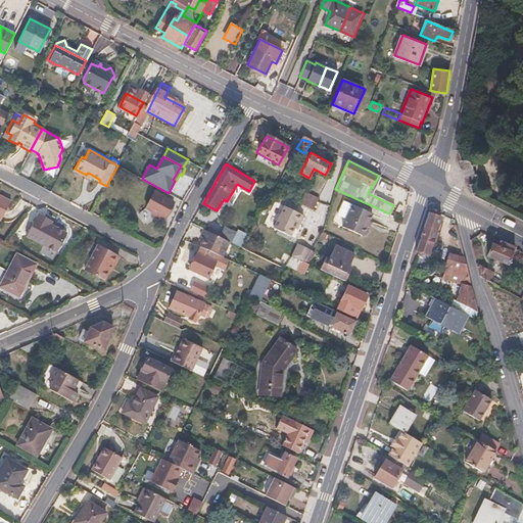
[(135,188),(126,182),(117,196),(127,201),(135,188)]
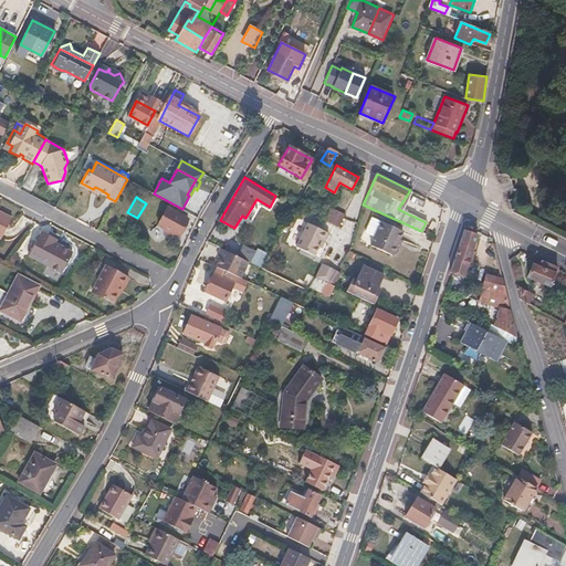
[(344,215),(329,207),(323,220),(337,228),(344,215)]
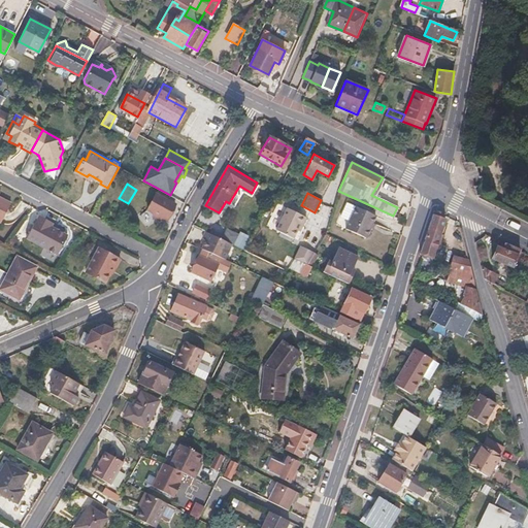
[(175,204),(157,194),(149,210),(154,213),(153,218),(158,221),(160,218),(166,221),(175,204)]
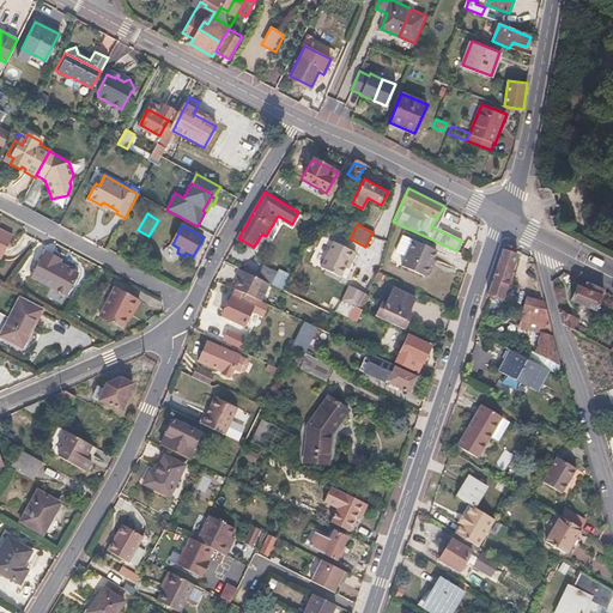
[(5,231),(0,229),(0,259),(2,260),(16,237),(5,231)]
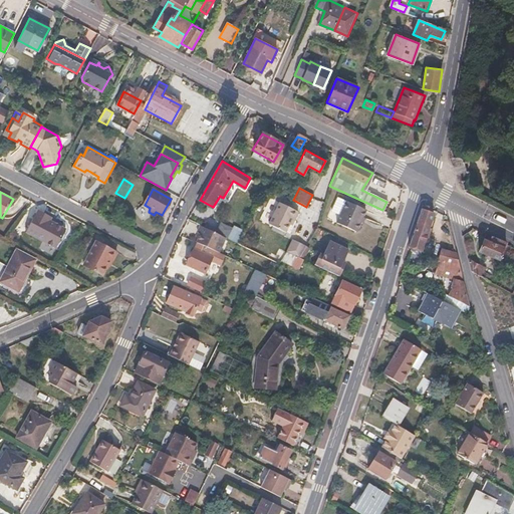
[(355,236),(367,212),(337,198),(330,212),(338,216),(334,226),(355,236)]
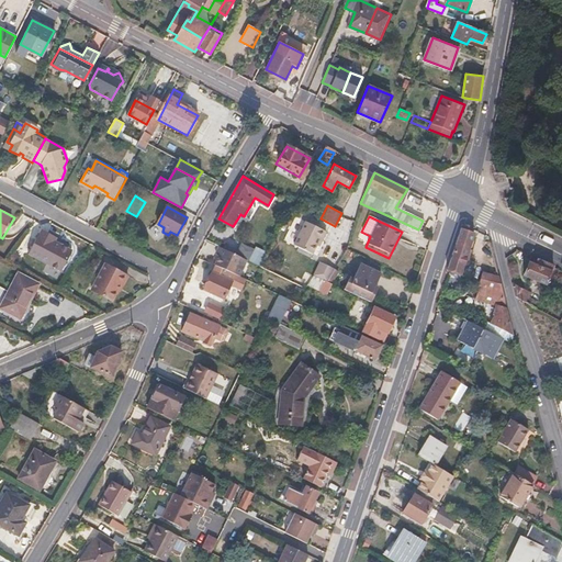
[(325,229),(303,221),(293,245),(312,253),(316,244),(318,237),(321,238),(325,229)]
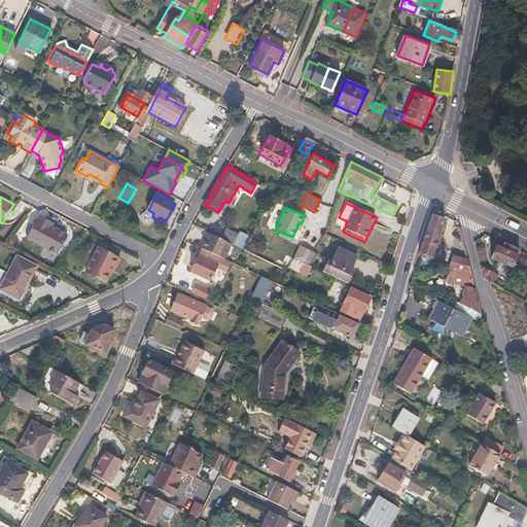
[(444,217),(432,214),(419,253),(422,254),(431,257),(434,248),(436,249),(443,233),(440,232),(444,217)]
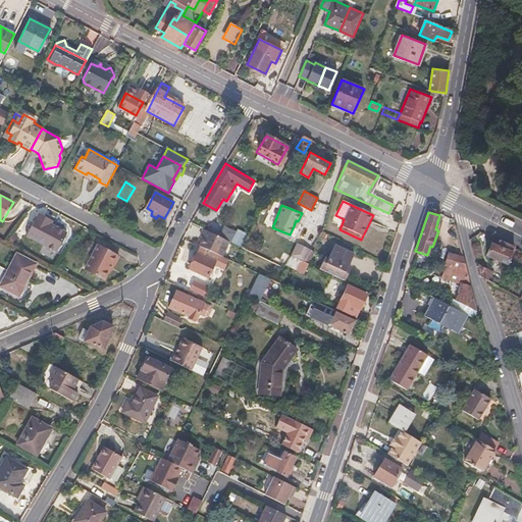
[(54,222),(41,215),(29,238),(59,253),(68,235),(60,229),(52,225),(54,222)]
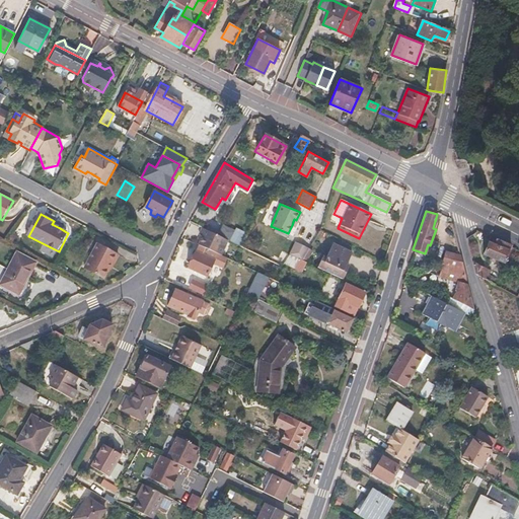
[(223,224),(219,233),(230,239),(234,229),(235,229),(223,224)]
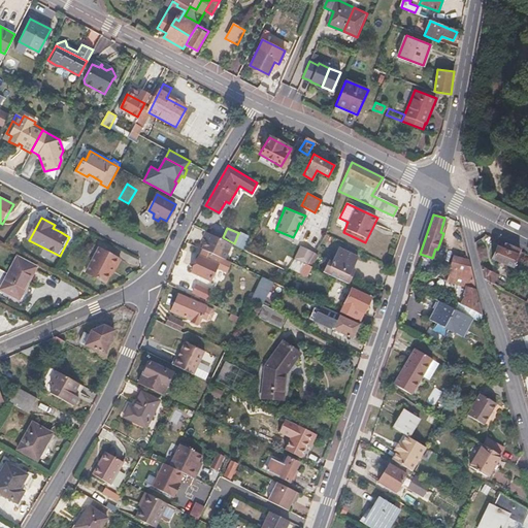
[(203,239),(205,240),(202,248),(216,254),(227,260),(235,243),(207,231),(203,239)]
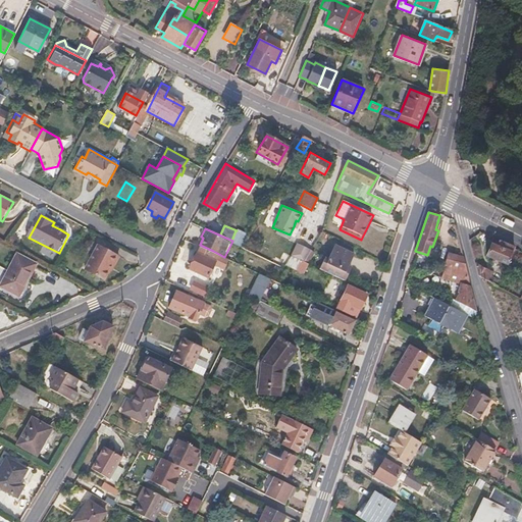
[(236,230),(231,241),(243,246),(247,237),(236,230)]
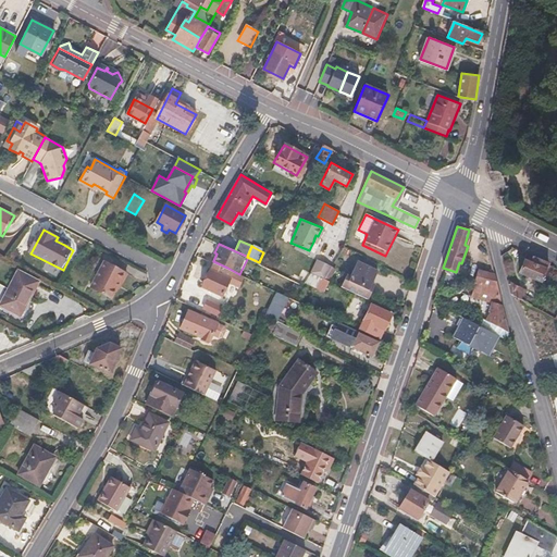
[(332,263),(318,257),(311,271),(324,276),(332,263)]
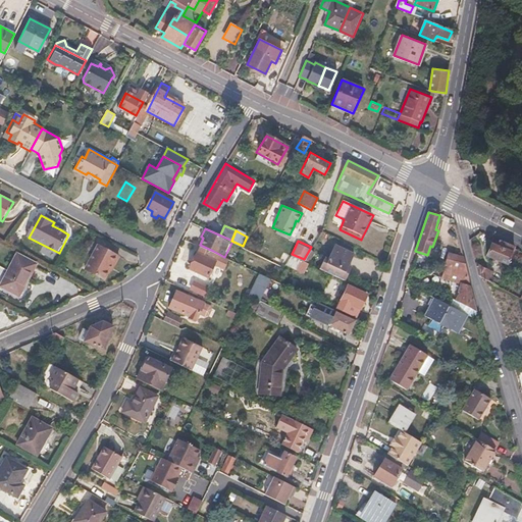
[(498,246),(492,243),(486,254),(506,264),(514,249),(501,242),(498,246)]
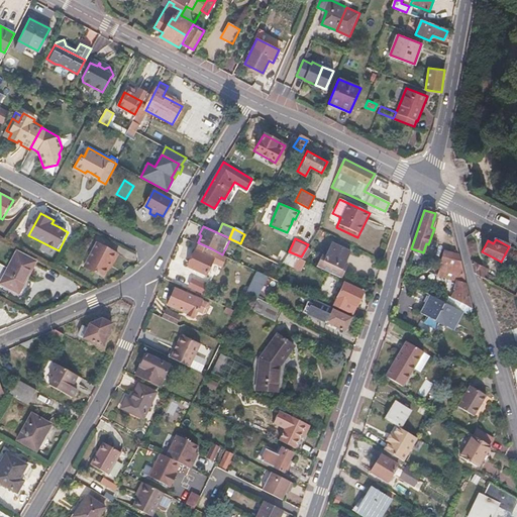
[(116,251),(96,240),(82,267),(101,276),(109,261),(111,262),(116,251)]
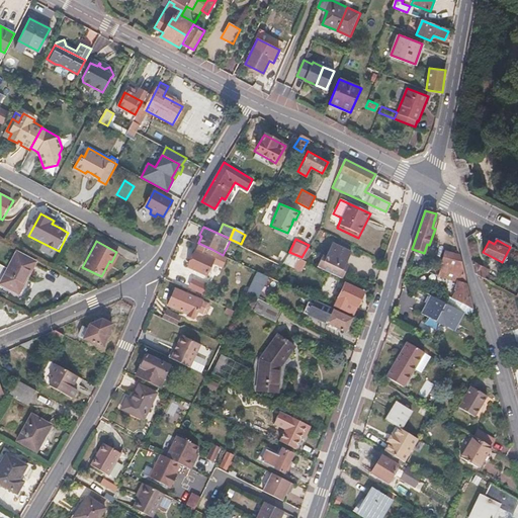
[(352,251),(333,242),(321,267),(340,276),(352,251)]
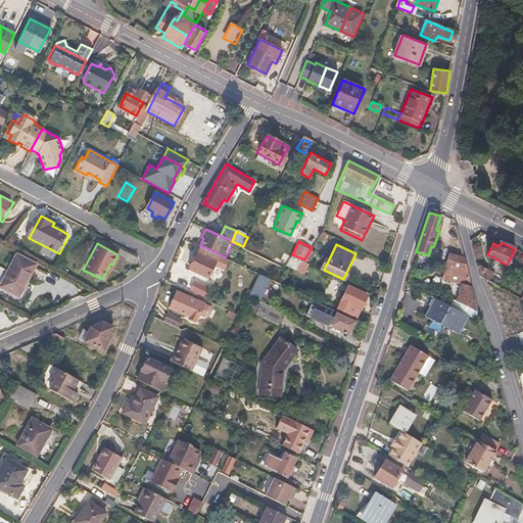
[(214,251),(200,245),(189,269),(207,277),(215,260),(209,258),(214,251)]
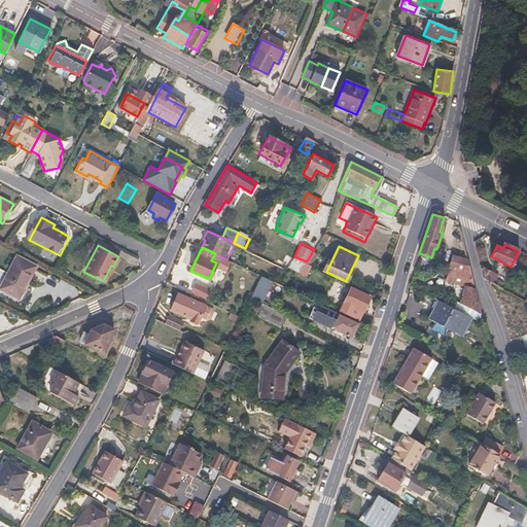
[(449,266),(450,266),(447,278),(465,285),(463,294),(464,295),(464,296),(460,304),(481,314),(466,252),(455,248),(449,266)]
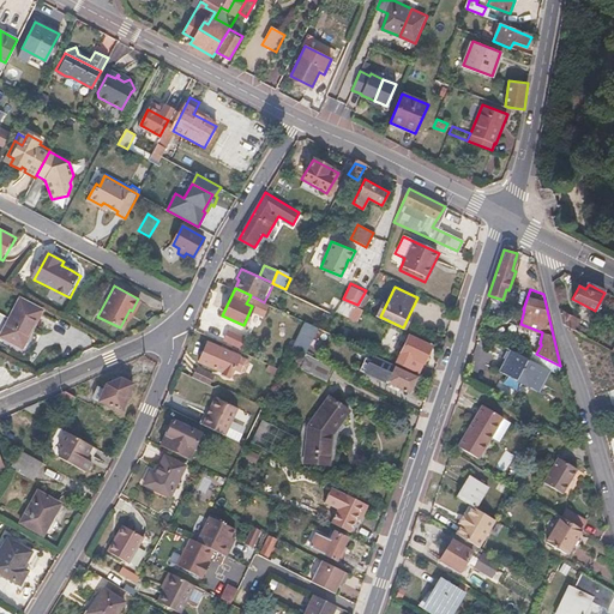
[(343,299),(337,309),(357,319),(362,307),(357,305),(343,299)]
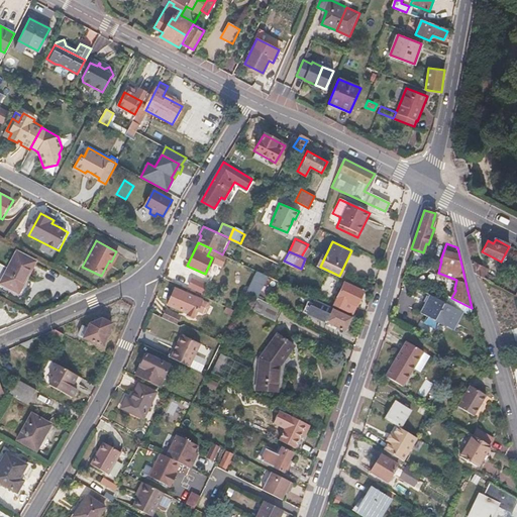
[(35,262),(17,252),(1,282),(19,292),(35,262)]
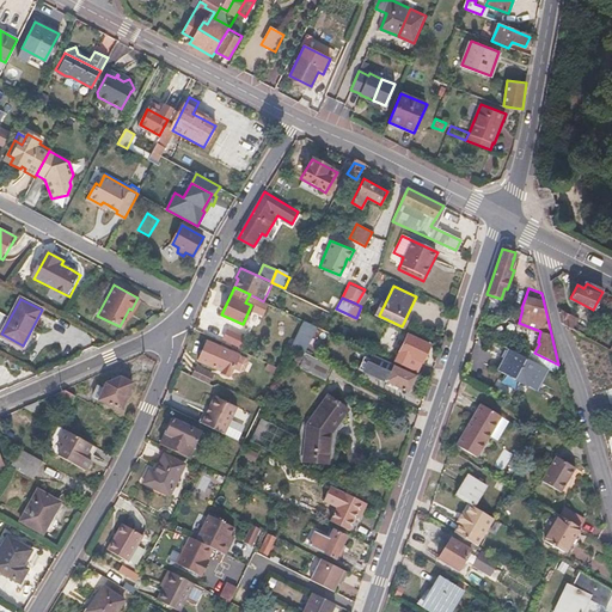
[(577,319),(557,307),(561,323),(573,330),(577,319)]
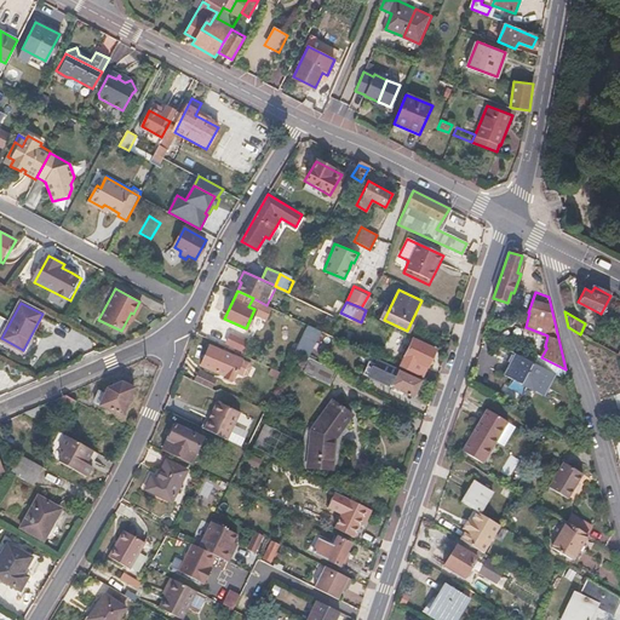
[(309,325),(296,350),(311,357),(338,371),(359,380),(363,369),(327,351),(334,336),(327,333),(309,325)]
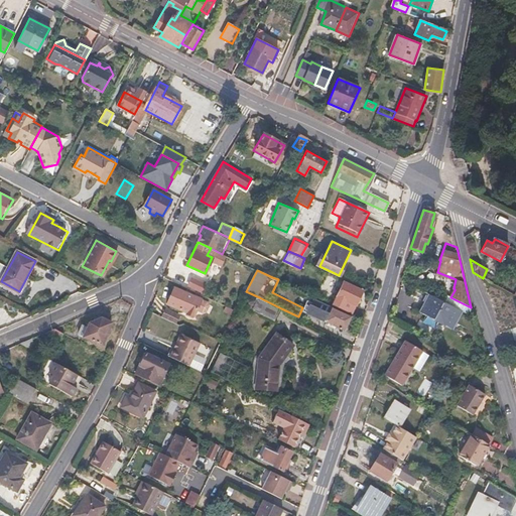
[(207,283),(194,277),(189,285),(203,291),(207,283)]
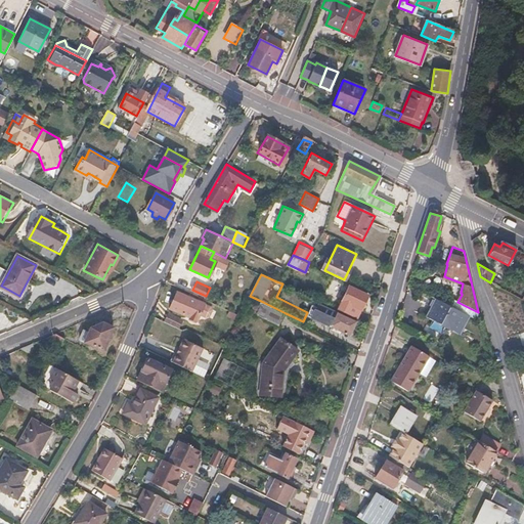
[(367,295),(342,282),(331,306),(357,317),(367,295)]
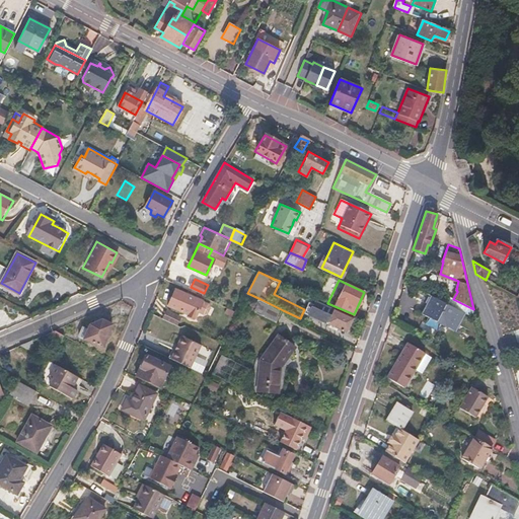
[(203,301),(177,289),(169,305),(189,314),(192,308),(198,312),(203,301)]
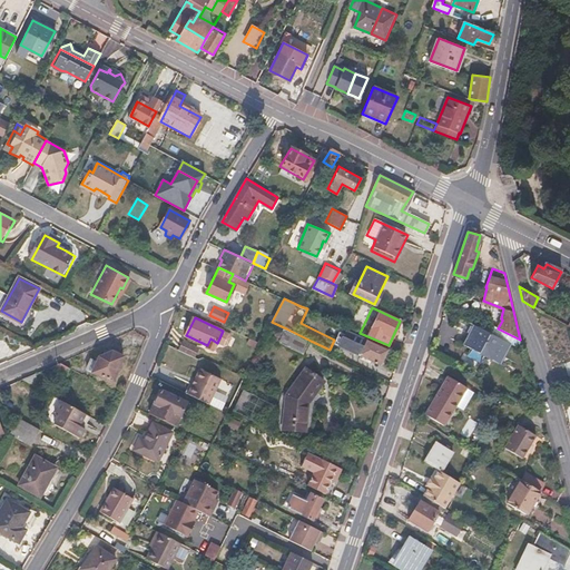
[(514,345),(474,325),(463,346),(471,350),(472,357),(479,361),(485,357),(503,367),(514,345)]
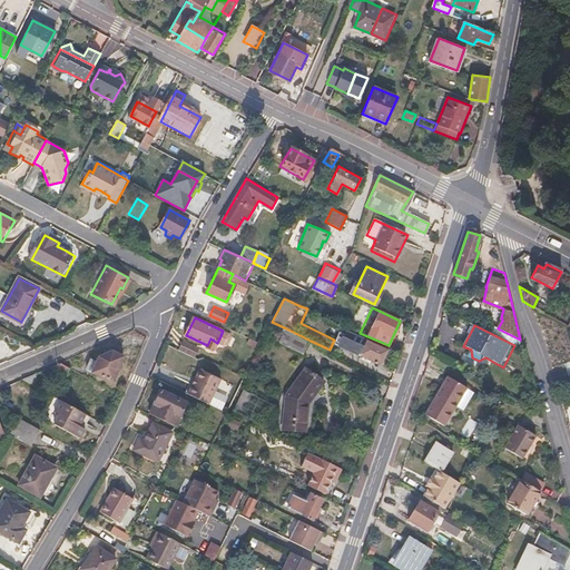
[(311,341),(286,328),(281,342),(304,354),(311,341)]
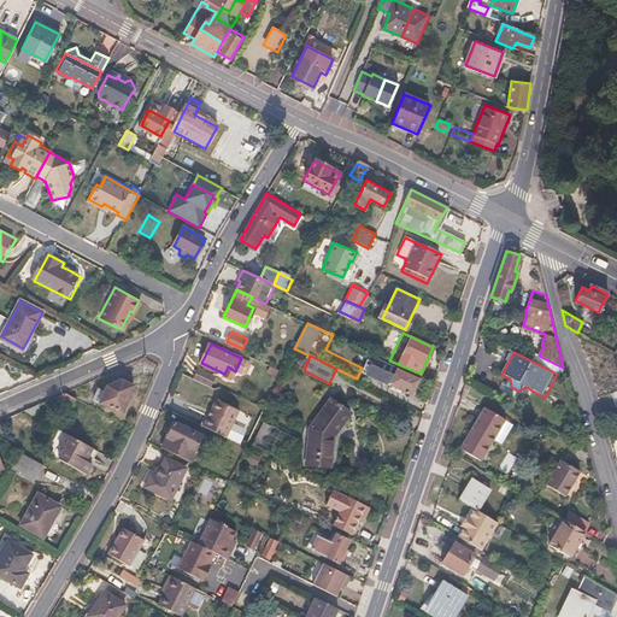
[(363,365),(362,368),(357,378),(374,387),(380,374),(363,365)]
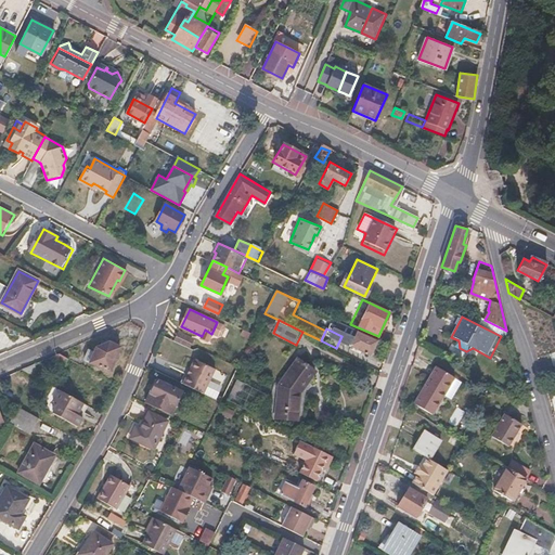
[(377,339),(359,331),(351,346),(371,355),(377,339)]
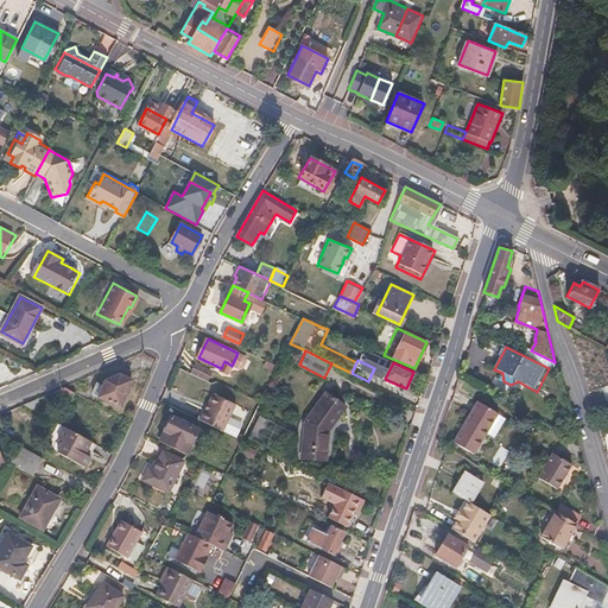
[(101,385),(95,381),(90,393),(120,405),(132,380),(120,374),(102,382),(101,385)]
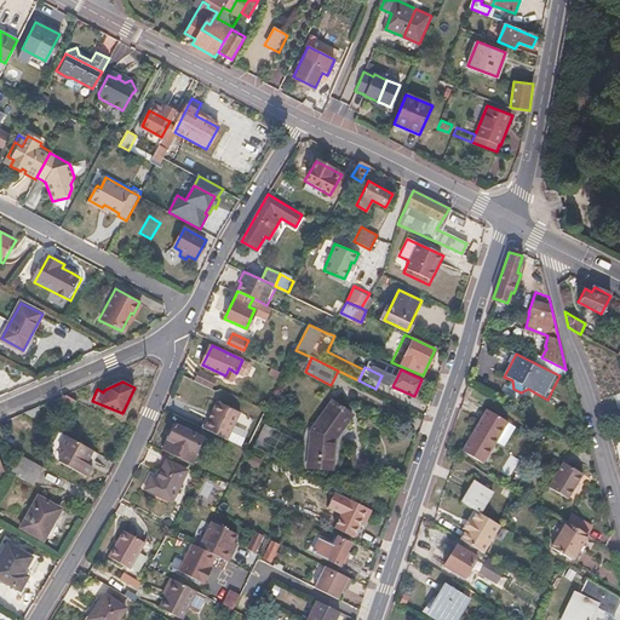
[(67,395),(50,401),(70,412),(78,401),(67,395)]
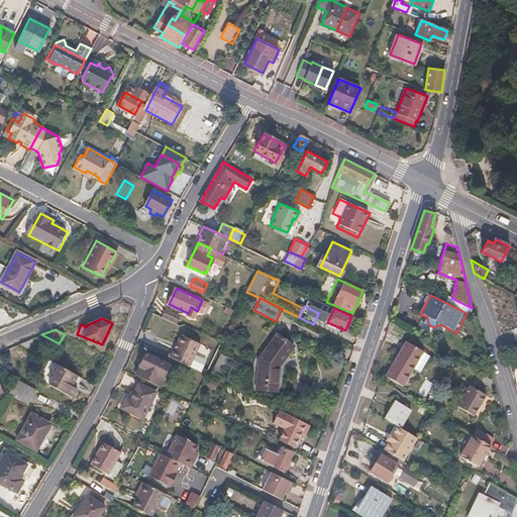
[(278,333),(261,358),(257,380),(267,381),(266,386),(278,388),(281,366),(294,345),(278,333)]
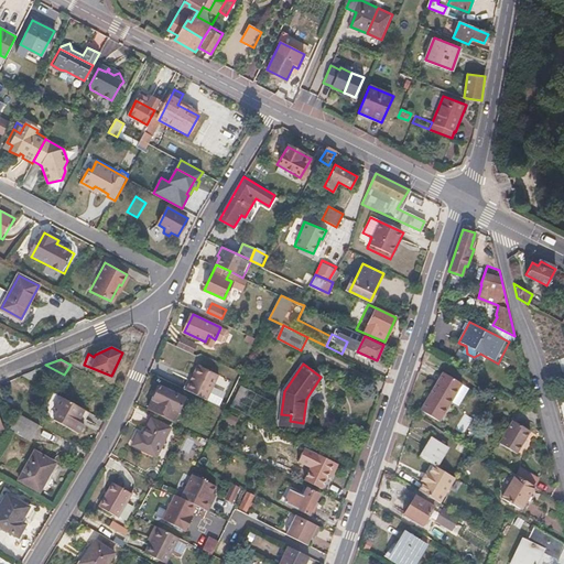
[(220,375),(199,365),(186,389),(208,400),(220,375)]
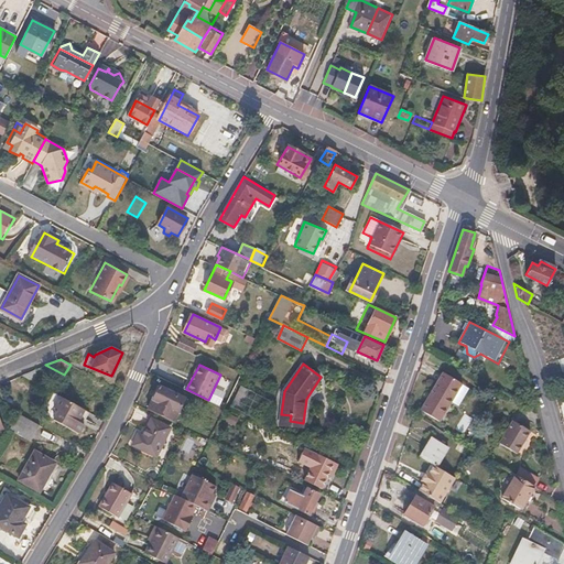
[(463,383),(444,372),(423,411),(442,421),(463,383)]
